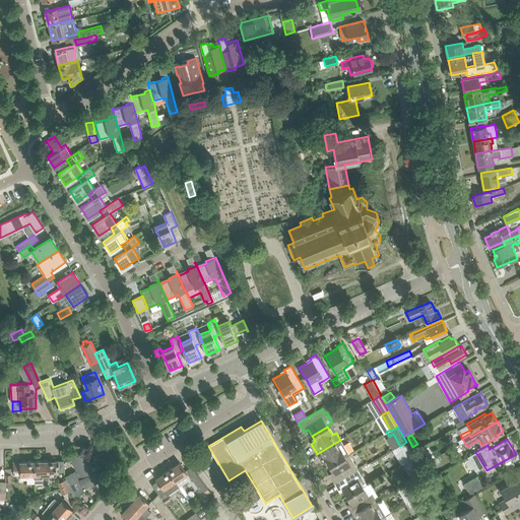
[(343,444),(340,440),(317,454),(322,462),(326,460),(329,465),(349,454),(343,444)]
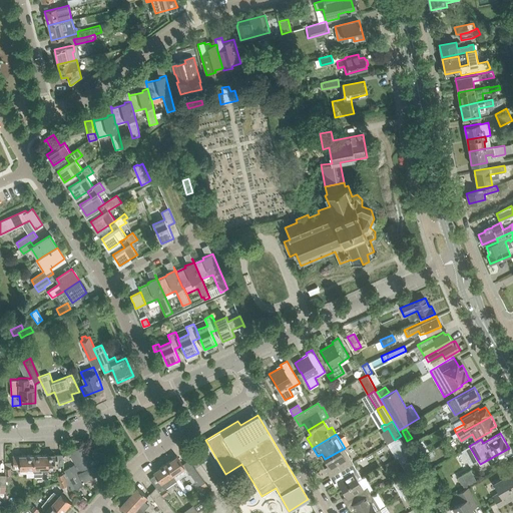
[(390,442),(392,446),(397,443),(403,455),(409,451),(401,436),(395,440),(394,439),(390,442)]
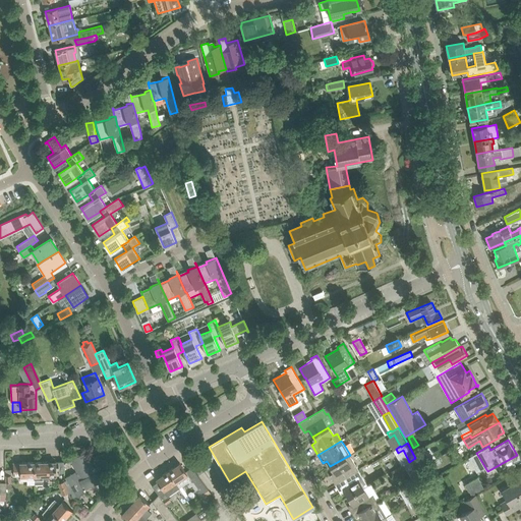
[(424,450),(417,455),(423,465),(430,461),(424,450)]
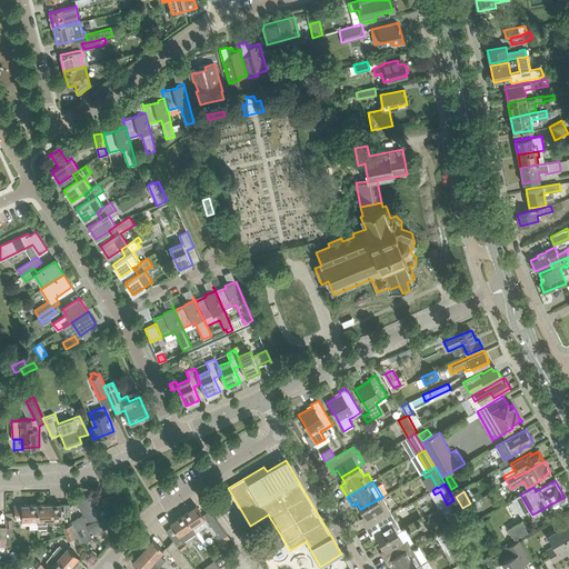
[(71,520),(73,523),(70,526),(72,531),(75,538),(81,533),(85,541),(93,537),(92,535),(93,533),(93,532),(109,526),(103,512),(103,511),(102,511),(95,495),(78,501),(83,513),(71,520)]
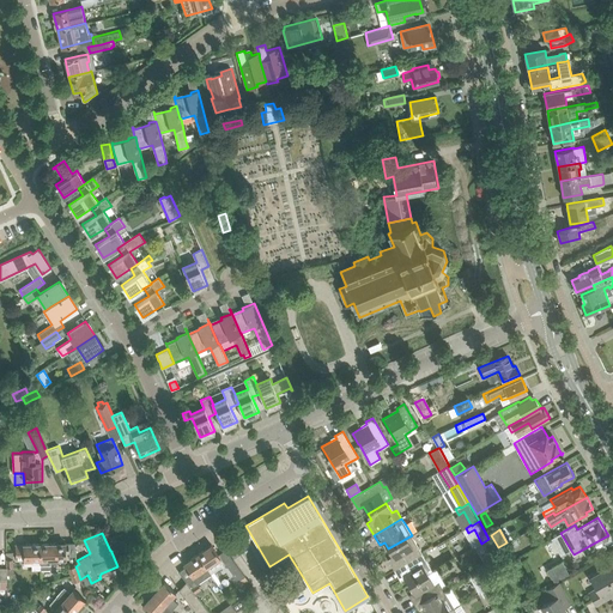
[(388,559),(395,571),(423,554),(412,535),(388,548),(393,556),(388,559)]
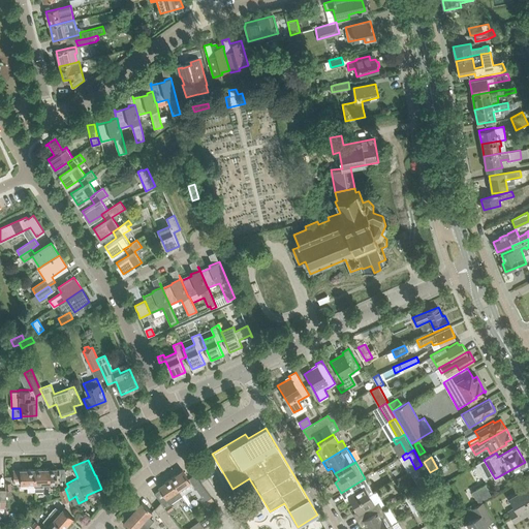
[(206,474),(212,470),(209,464),(203,468),(206,474)]
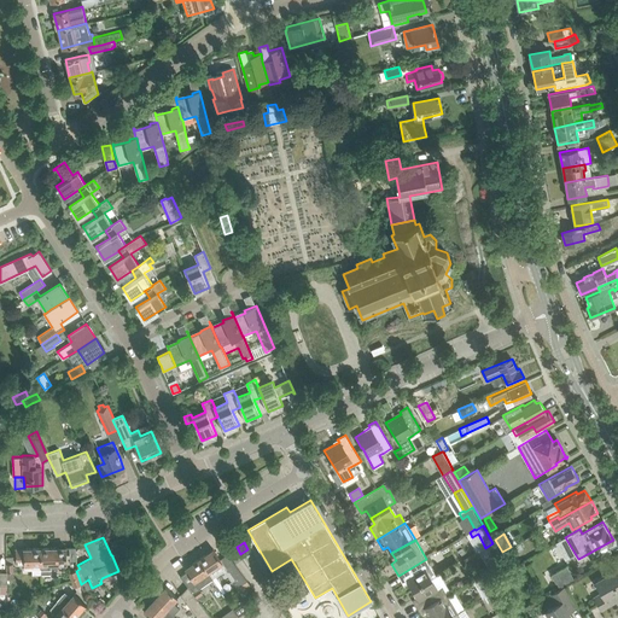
[(519,542),(512,547),(514,552),(523,548),(519,542)]
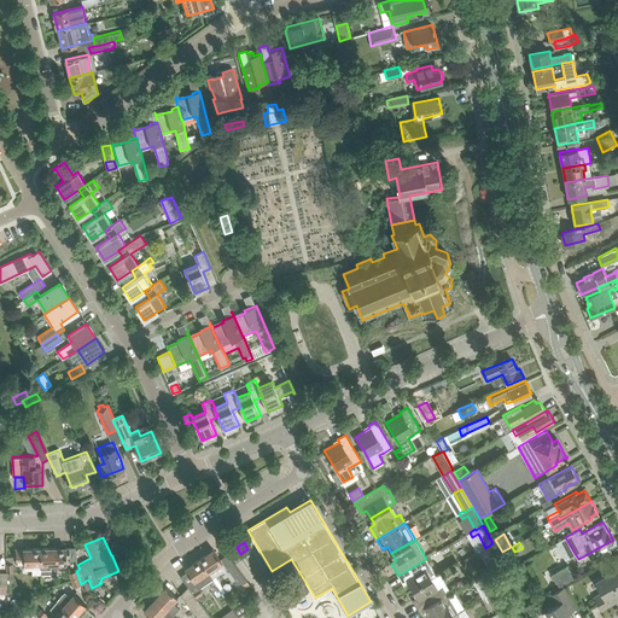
[(490,570),(503,563),(493,543),(485,548),(479,551),(490,570)]
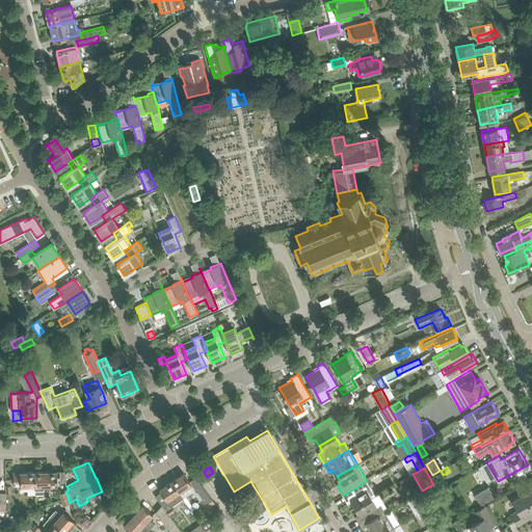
[(14,473),(14,485),(21,485),(21,490),(28,490),(28,495),(35,495),(34,489),(35,489),(34,472),(21,472),(21,473),(14,473)]
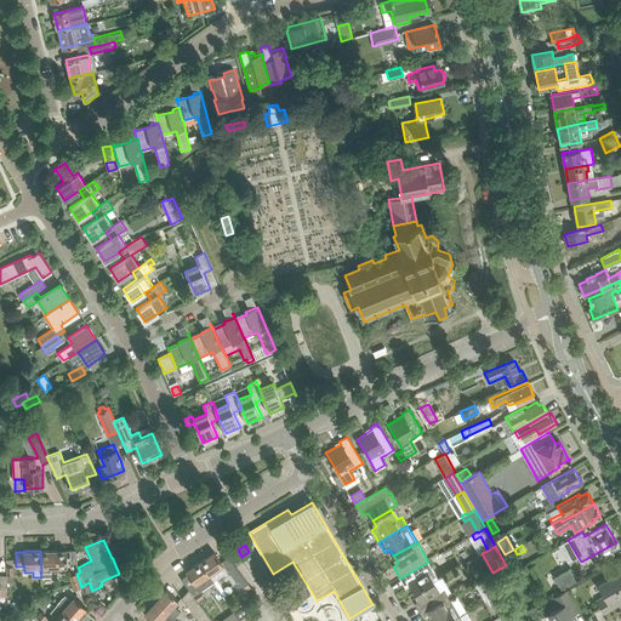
[(58,551),(40,551),(41,571),(40,571),(41,577),(51,576),(51,571),(57,571),(57,567),(60,567),(60,565),(67,565),(66,551),(58,551)]
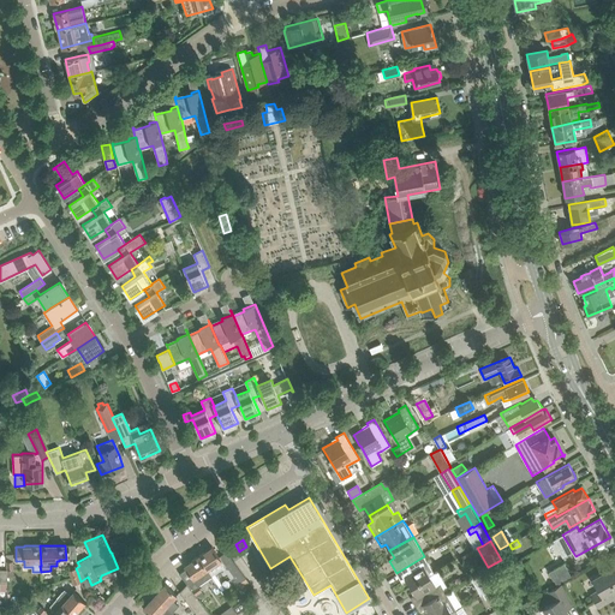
[(508,563),(515,560),(509,545),(502,549),(508,563)]
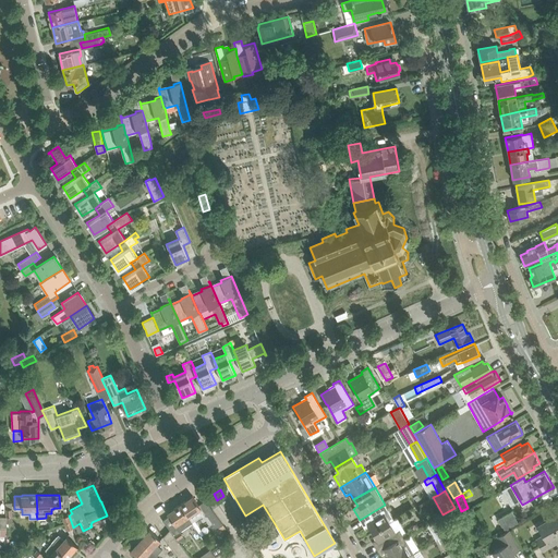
[(206,514),(219,533),(226,529),(205,500),(198,505),(193,496),(180,505),(192,522),(204,513),(205,516),(206,514)]
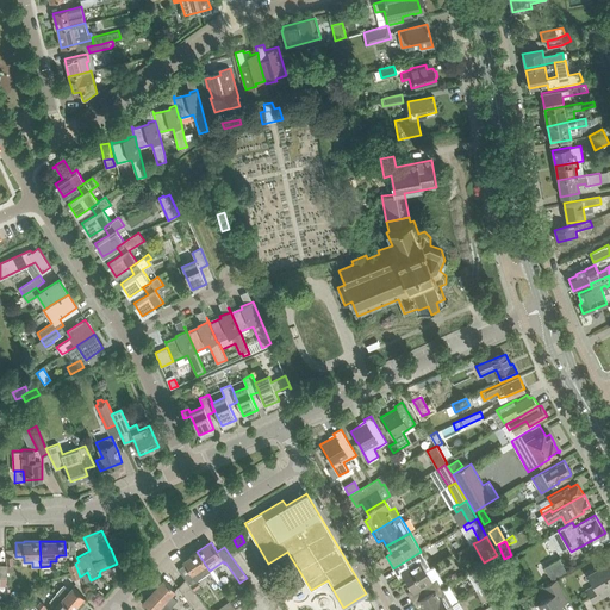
[(197,580),(210,571),(197,552),(182,561),(191,573),(195,579),(197,580)]
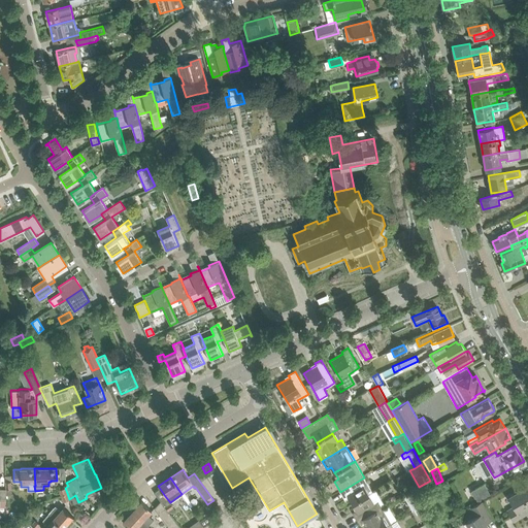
[(353,503),(368,494),(372,492),(364,477),(340,492),(344,500),(350,498),(353,503)]
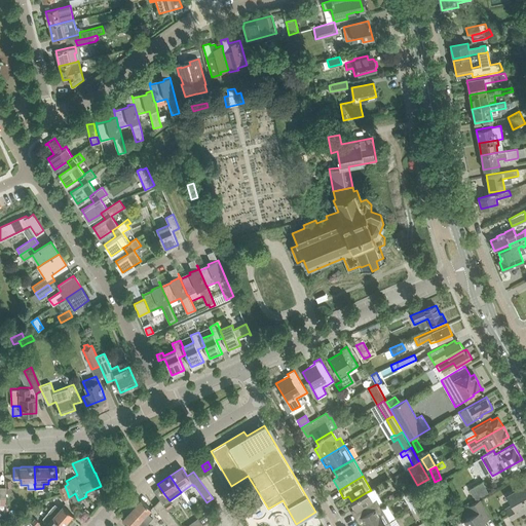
[(476,499),(488,492),(482,481),(470,488),(476,499)]
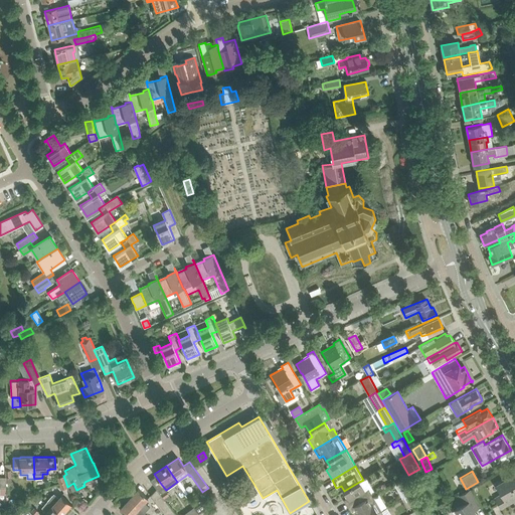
[(495,498),(501,508),(514,500),(514,497),(513,494),(514,492),(514,476),(514,474),(496,484),(501,494),(495,498)]
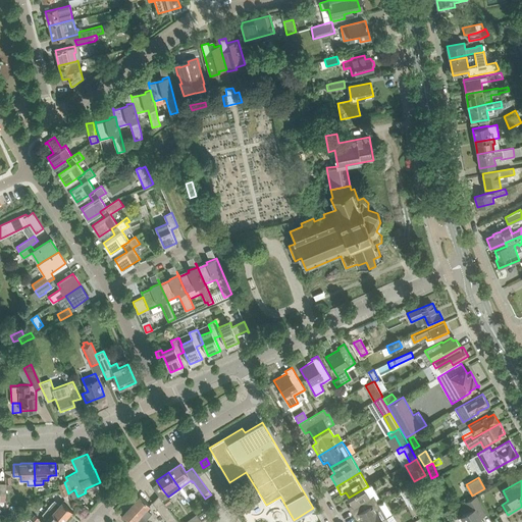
[(58,484),(60,489),(60,490),(66,487),(64,482),(58,484)]
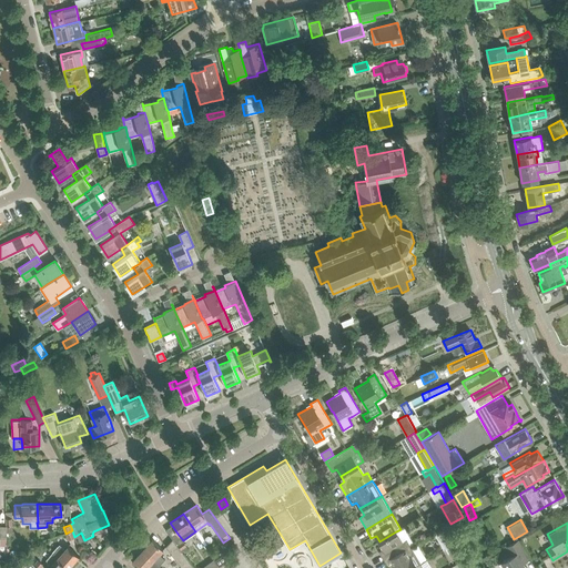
[(434,533),(443,549),(449,545),(440,528),(434,533)]
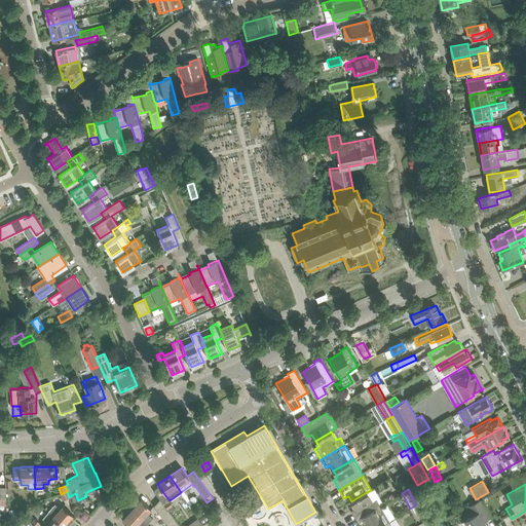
[(350,511),(357,520),(380,506),(377,499),(372,501),(367,492),(351,501),(355,508),(350,511)]
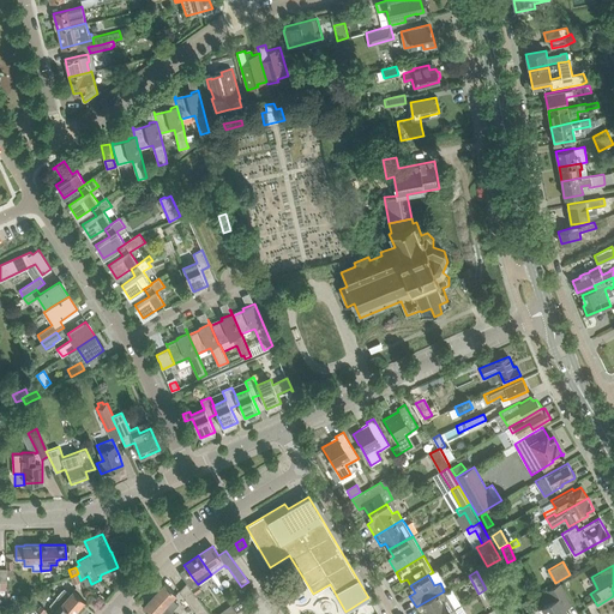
[(210,613),(196,594),(191,588),(187,582),(179,590),(197,613),(210,613)]
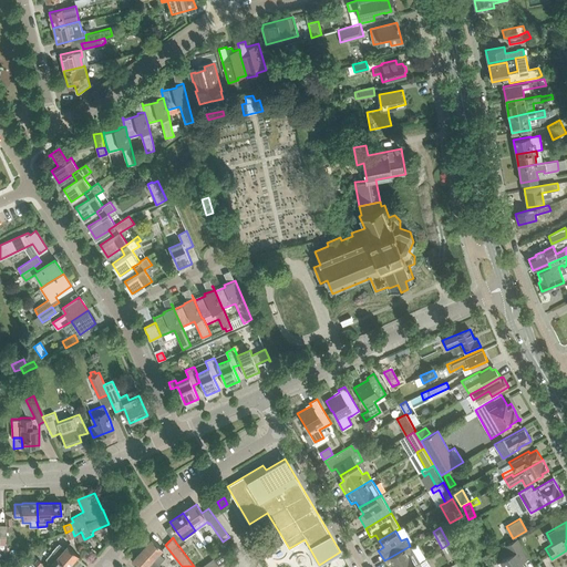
[(152,538),(142,549),(158,565),(165,557),(160,553),(163,548),(152,538)]
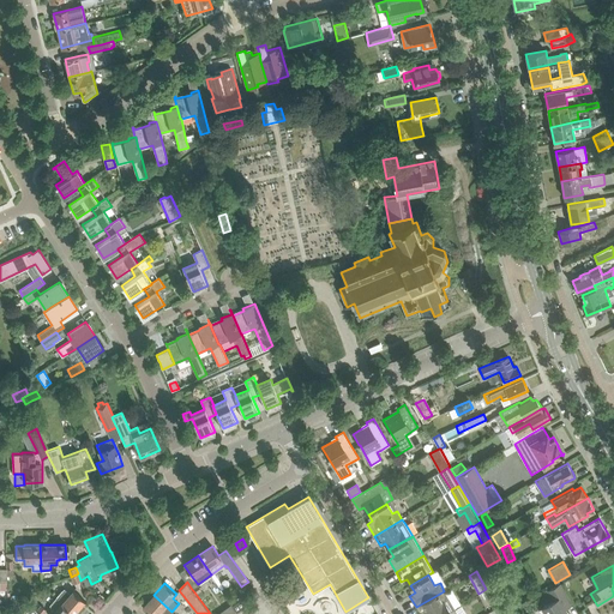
[(191,588),(196,594),(202,589),(198,584),(197,583),(191,588)]
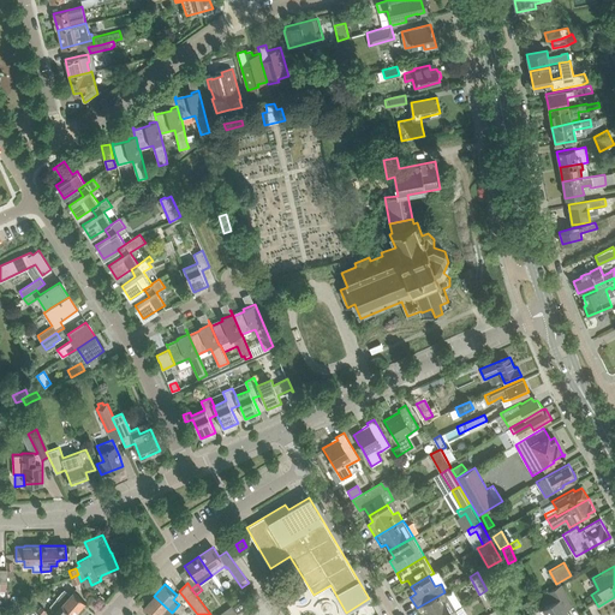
[(547,614),(569,614),(566,608),(573,604),(561,584),(548,591),(554,602),(543,608),(547,614)]
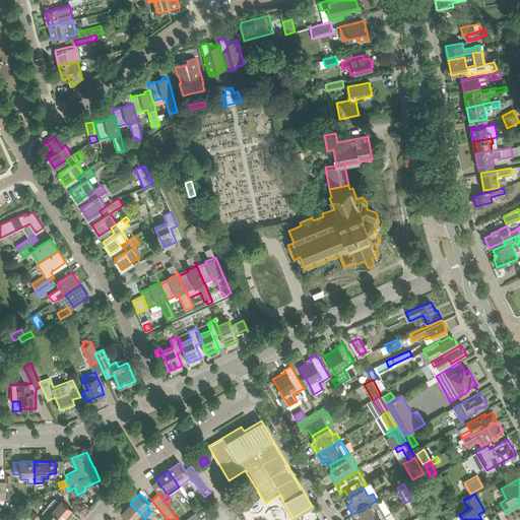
[(60,503),(55,499),(48,507),(62,519),(72,509),(62,500),(60,503)]
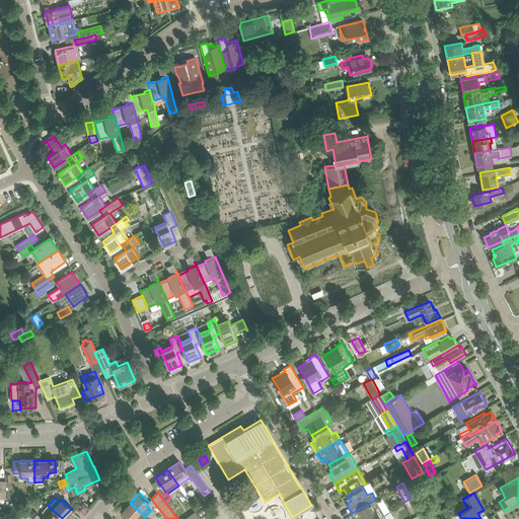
[(389,511),(382,498),(376,501),(375,500),(352,513),(355,518),(377,518),(384,515),(383,514),(389,511)]
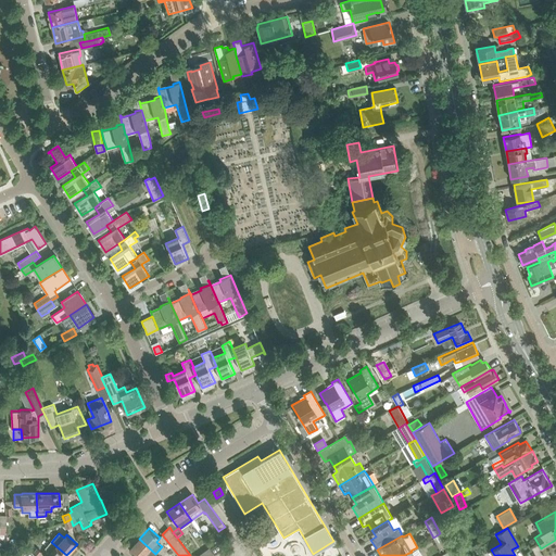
[(144,555),(153,555),(155,554),(139,539),(129,550),(136,555),(142,555),(144,555)]
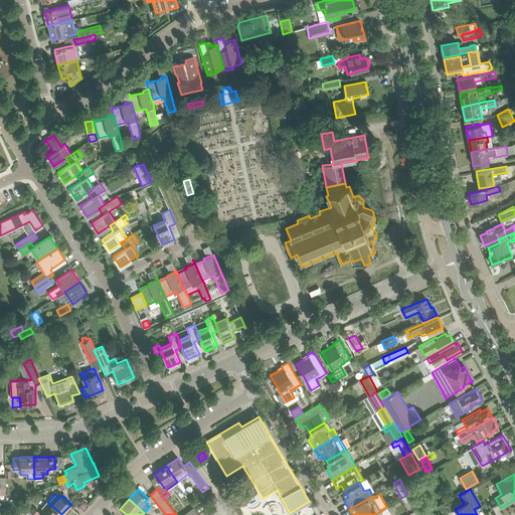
[(47,502),(41,507),(46,512),(43,514),(61,514),(47,502)]
